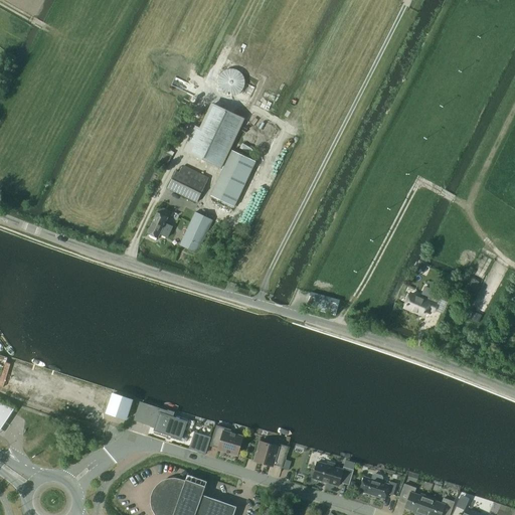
[(229,68),(228,69),(227,69),(226,70),(225,70),(224,71),(223,72),(222,73),(221,73),(220,75),(219,76),(219,77),(218,78),(218,80),(218,81),(218,82),(218,83),(218,86),(218,87),(218,88),(219,89),(219,90),(220,92),(221,93),(222,94),(223,94),(224,95),(225,96),(226,97),(227,97),(228,97),(229,98),(231,98),(232,98),(233,98),(234,98),(236,98),(237,97),(238,97),(239,96),(240,96),(241,95),(242,94),(243,93),(244,92),(245,91),(245,90),(246,89),(246,88),(246,87),(247,84),(247,83),(247,82),(247,81),(246,79),(246,78),(246,77),(245,76),(245,75),(244,74),(243,73),(242,72),(241,71),(240,70),(239,70),(238,69),(237,69),(236,68),(234,68),(232,68),(231,68),(229,68)]
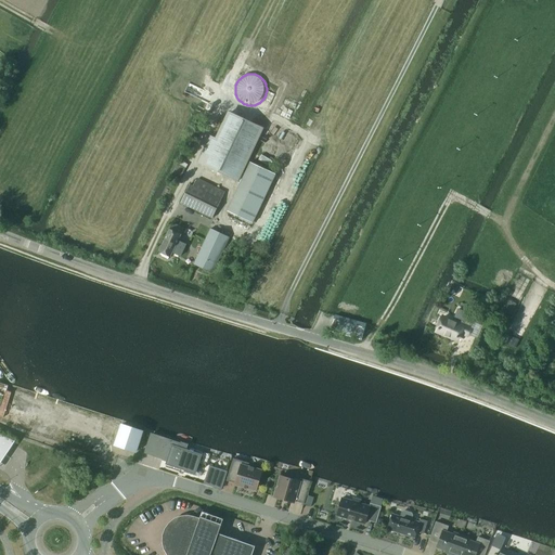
[(210,137),(198,163),(237,181),(262,128),(230,113),(217,140),(210,137)]
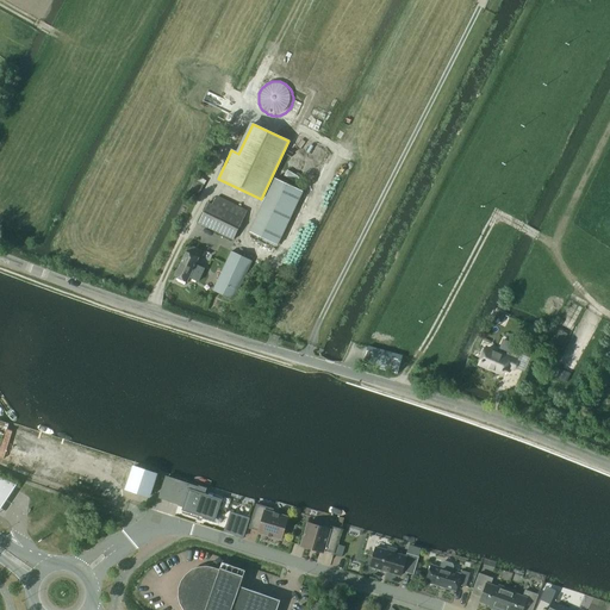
[(287,170),(284,176),(296,184),(299,178),(287,170)]
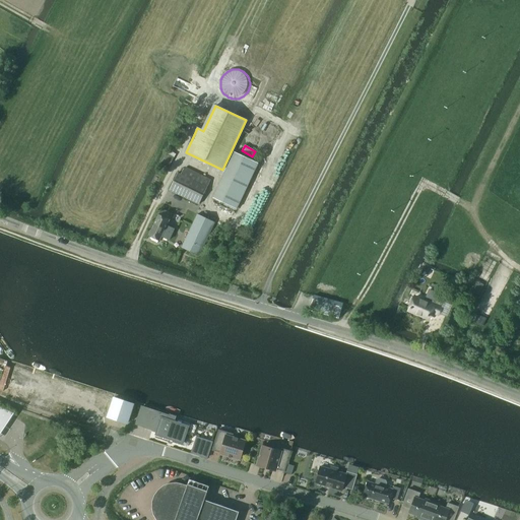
[(212,198),(237,209),(258,164),(235,152),(212,198)]
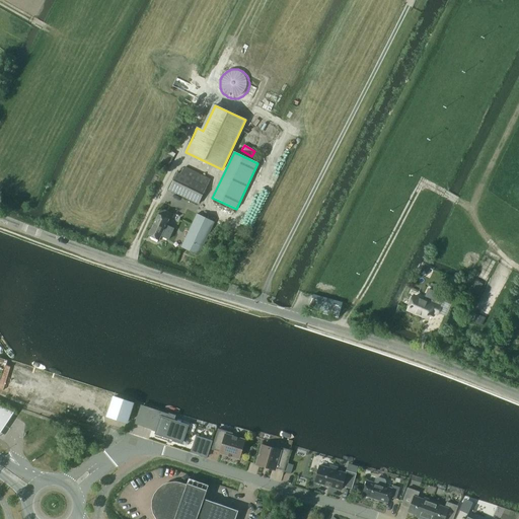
[(177,172),(169,190),(199,205),(209,182),(182,168),(179,174),(177,172)]
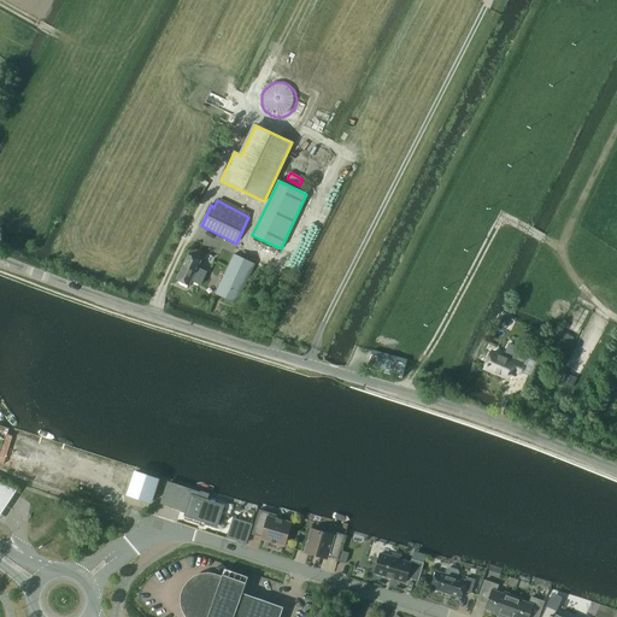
[(204,254),(192,248),(176,280),(189,286),(192,281),(200,286),(206,272),(198,268),(204,254)]
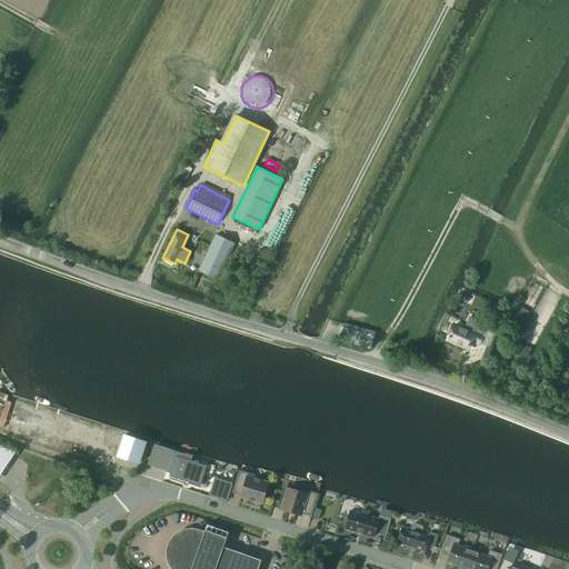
[(199,271),(218,280),(235,243),(216,235),(199,271)]
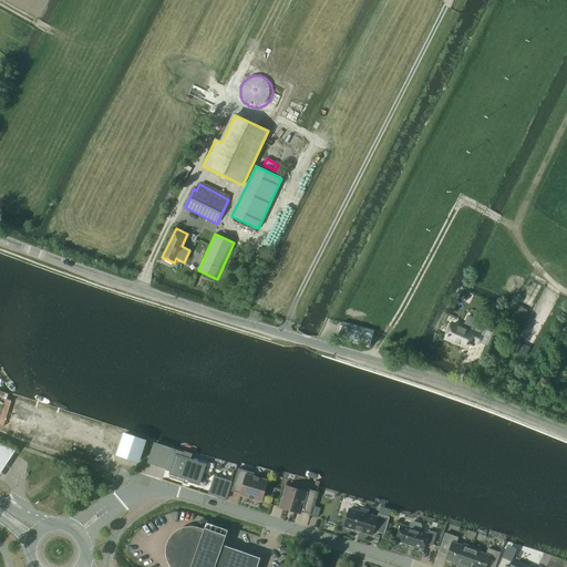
[(463,291),(460,298),(466,300),(470,295),(463,291)]
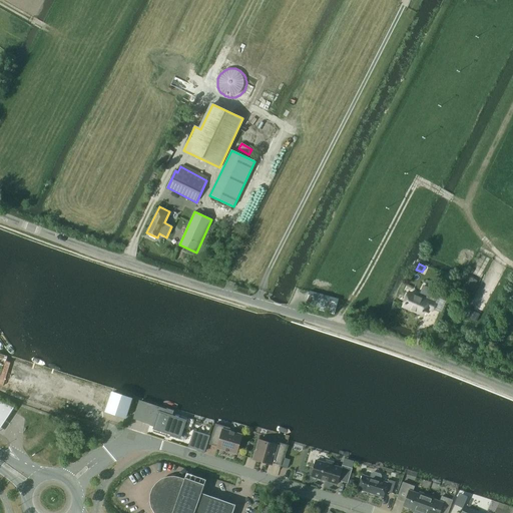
[(409,294),(404,307),(414,311),(414,309),(423,313),(425,308),(432,311),(440,294),(424,287),(419,298),(409,294)]
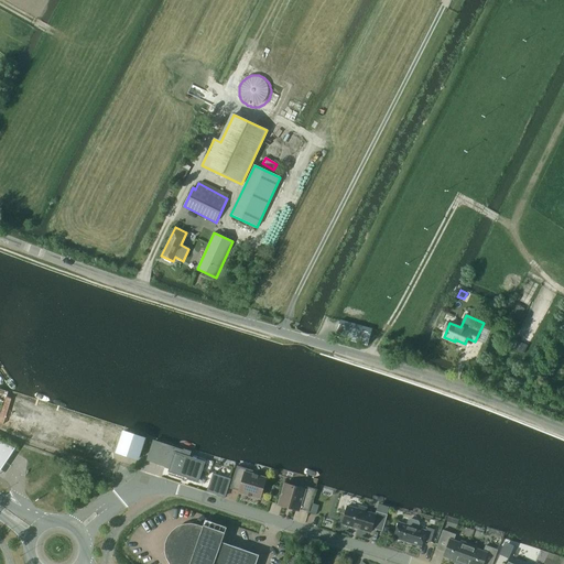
[(371,334),(339,324),(335,337),(367,346),(371,334)]
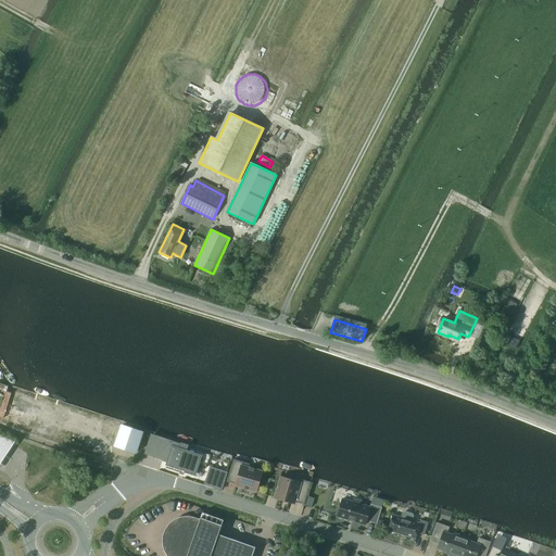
[(87,421),(80,440),(108,449),(110,441),(116,442),(115,446),(136,453),(141,437),(121,430),(117,440),(111,438),(113,430),(87,421)]
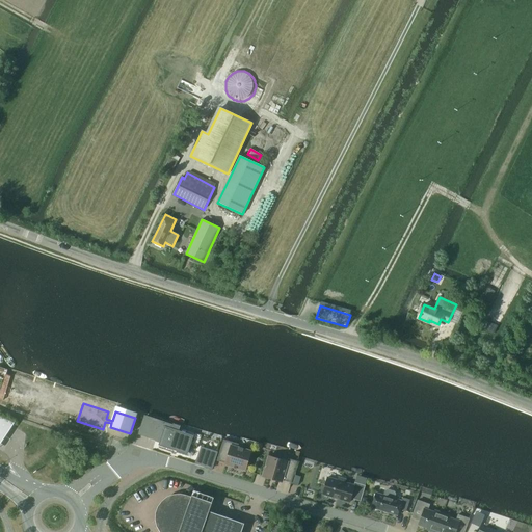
[(0,415),(0,443),(15,422),(0,415)]
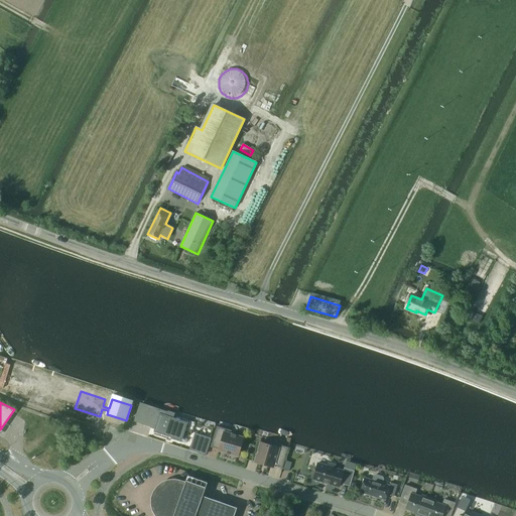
[(141,404),(135,421),(156,427),(154,431),(155,431),(171,436),(171,437),(172,438),(173,437),(180,439),(180,440),(181,440),(186,424),(186,423),(173,419),(174,413),(168,411),(168,413),(141,404)]
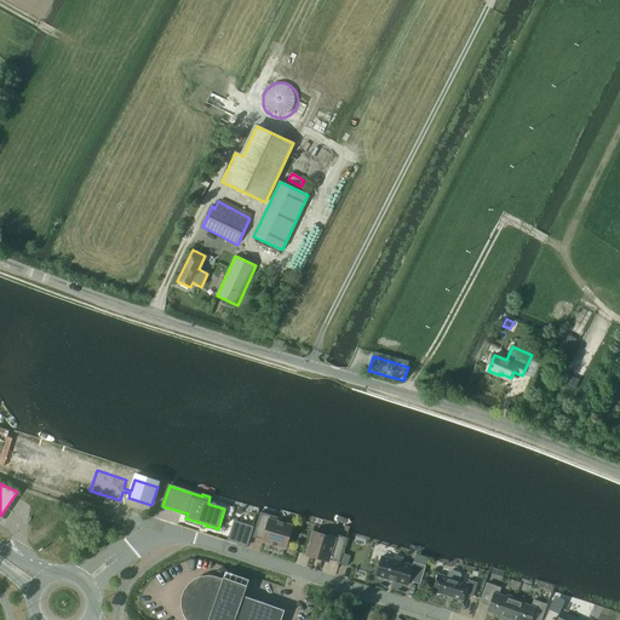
[(263,543),(286,549),(292,526),(277,522),(279,518),(260,512),(253,538),(254,538),(254,537),(263,539),(263,543)]
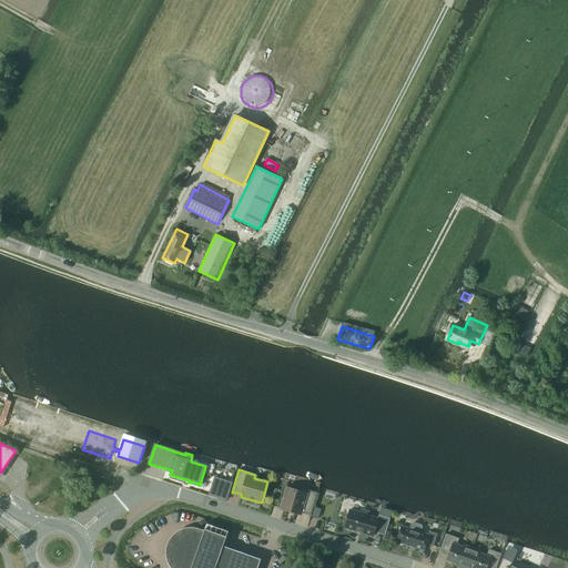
[(214,478),(209,495),(226,500),(232,484),(214,478)]
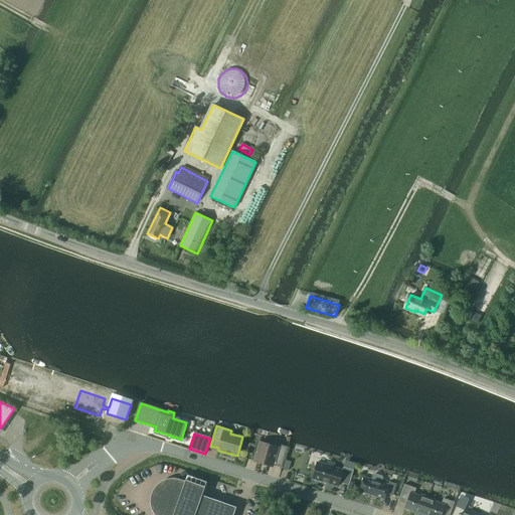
[(274,443),(273,446),(260,442),(253,461),(273,467),(274,465),(282,467),(288,448),(274,443)]
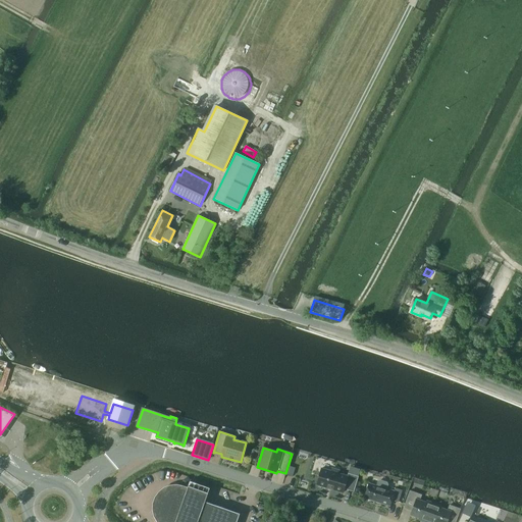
[(316,485),(343,493),(344,489),(354,492),(358,477),(348,474),(347,476),(338,474),(340,471),(331,469),(330,471),(321,469),(316,485)]
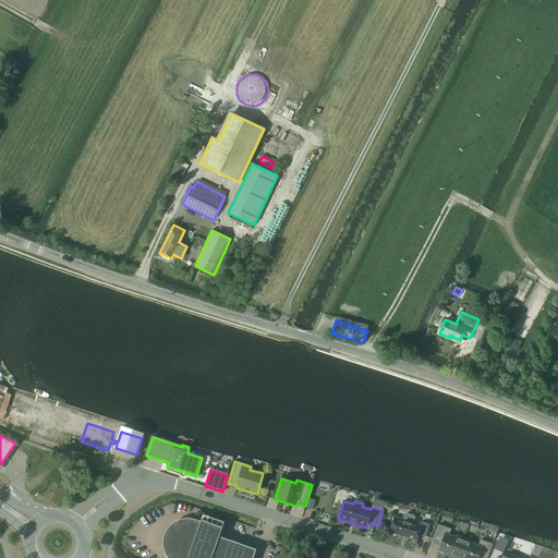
[(395,518),(389,533),(402,536),(402,535),(407,536),(407,537),(416,541),(419,535),(426,537),(429,524),(422,522),(421,525),(413,523),(414,519),(413,517),(407,514),(404,516),(402,520),(395,518)]
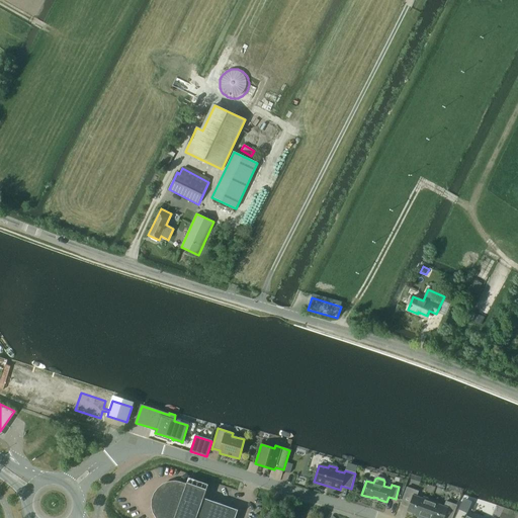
[(235,517),(238,510),(203,498),(205,492),(205,491),(204,494),(186,487),(187,485),(186,485),(185,487),(181,486),(175,484),(169,485),(164,487),(159,491),(156,495),(154,501),(154,506),(155,512),(158,517),(159,517),(235,517)]
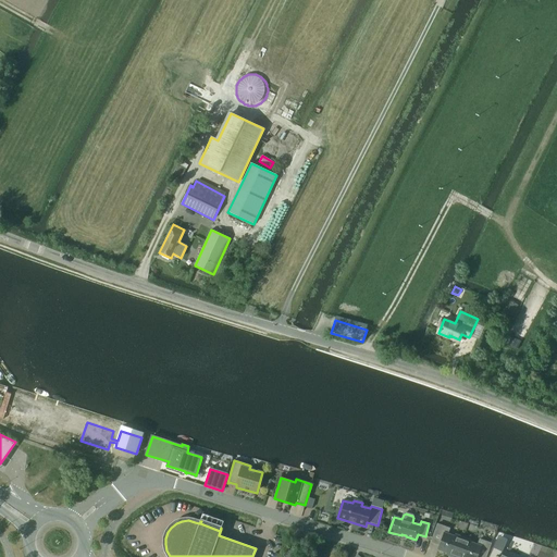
[(450,555),(456,556),(463,536),(455,534),(455,535),(447,533),(449,528),(437,523),(431,542),(440,544),(438,548),(452,554),(450,555)]
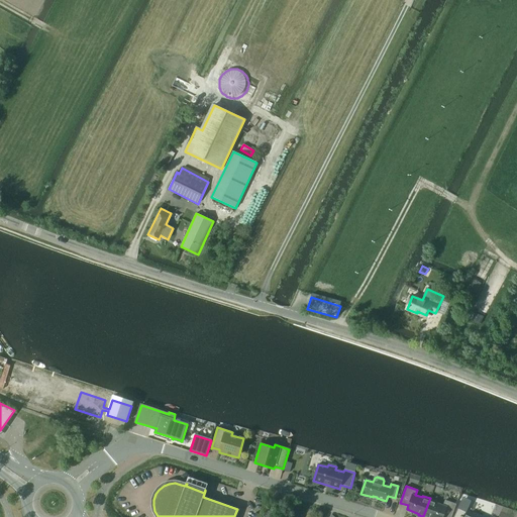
[(430,498),(423,516),(428,516),(450,516),(455,503),(445,500),(443,505),(436,502),(437,501),(430,498)]
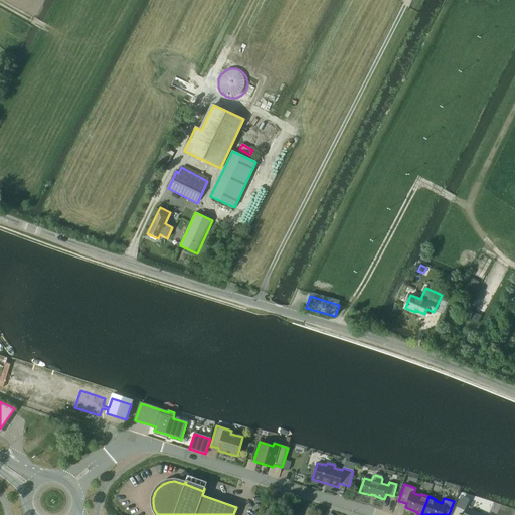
[(456,506),(452,514),(468,514),(463,513),(464,510),(456,506)]
